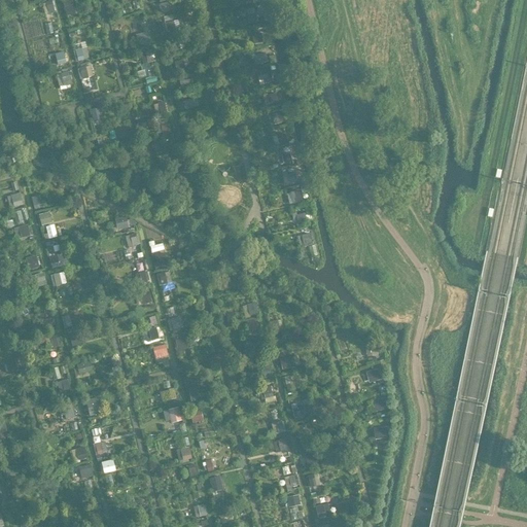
[(74,14),(70,0),(65,0),(63,1),(67,16),(74,14)]
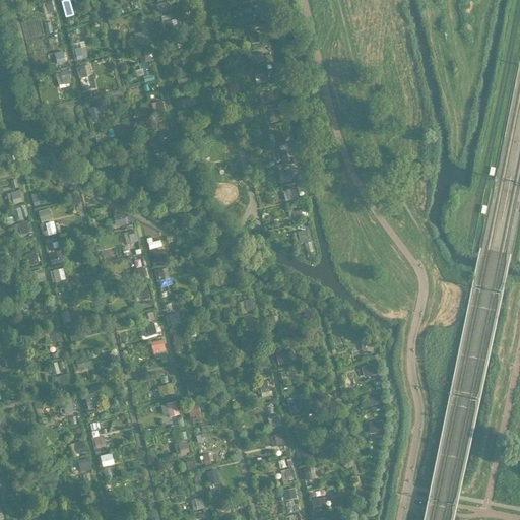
[(54,13),(51,1),(45,2),(48,14),(54,13)]
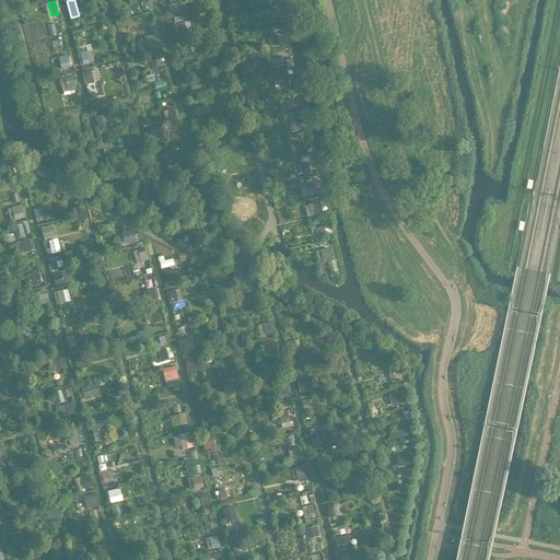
[(179,11),(177,3),(168,6),(171,13),(179,11)]
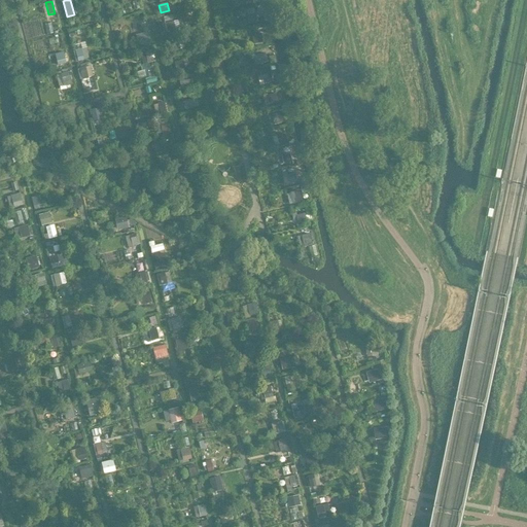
[(257,22),(255,13),(247,15),(249,24),(257,22)]
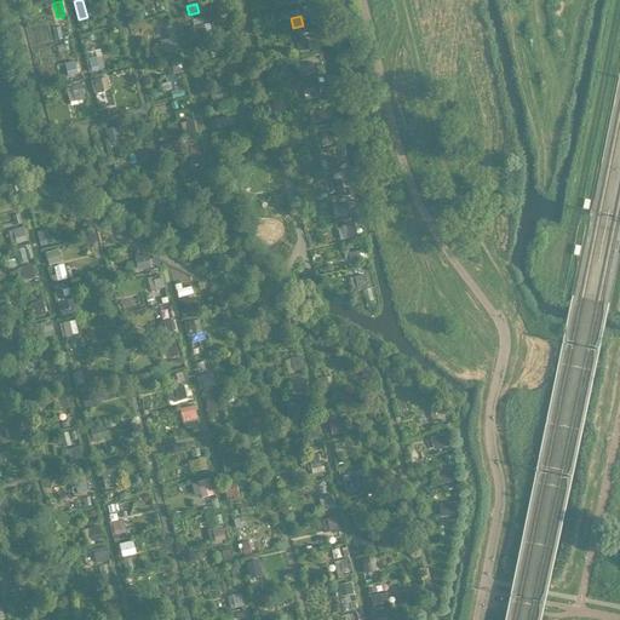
[(205,36),(202,27),(193,29),(195,39),(205,36)]
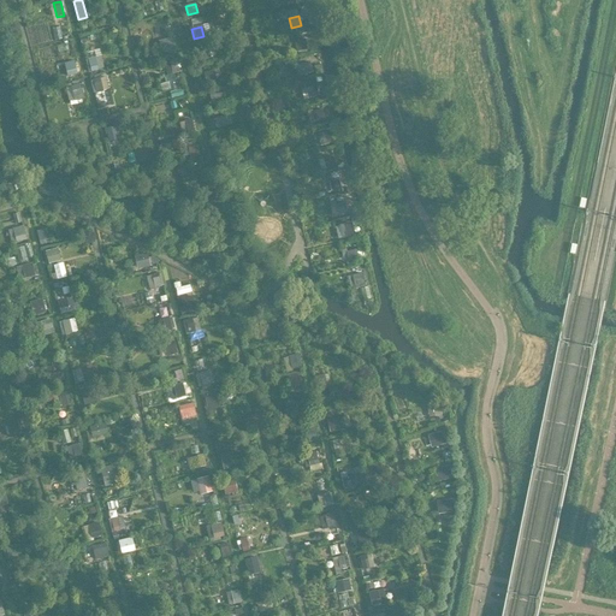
[(176,48),(173,39),(171,40),(170,39),(158,41),(161,53),(173,51),(173,49),(176,48)]
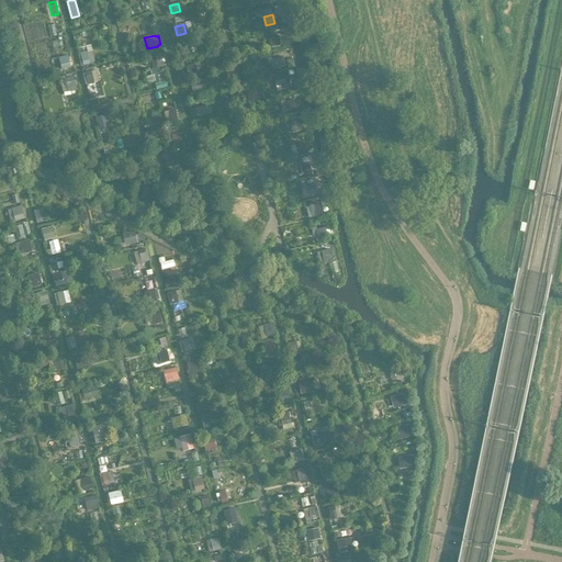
[(280,45),(278,36),(269,38),(271,47),(280,45)]
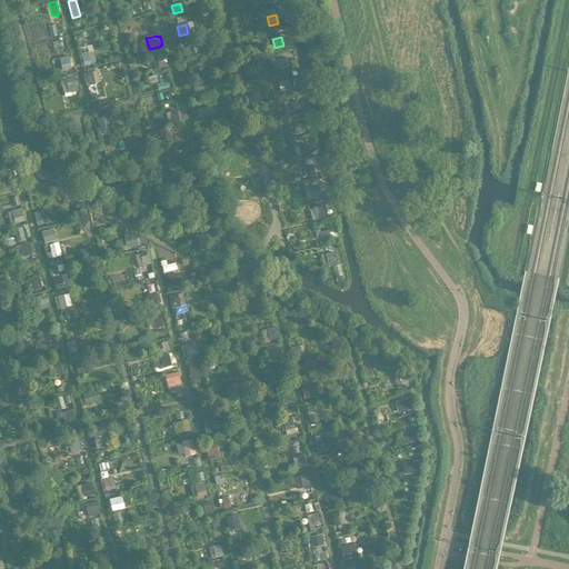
[(96,63),(91,46),(79,49),(83,67),(96,63)]
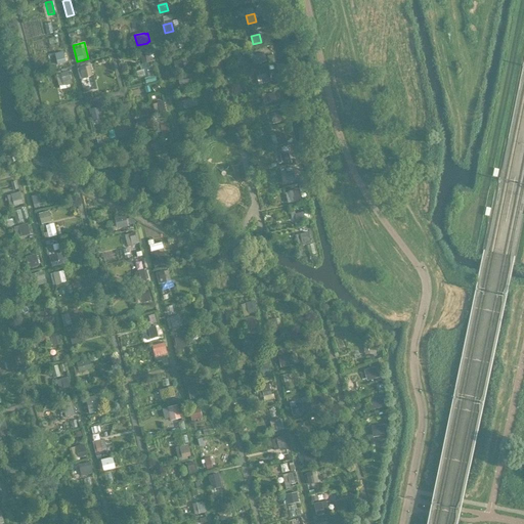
[(178,50),(176,42),(168,44),(170,52),(178,50)]
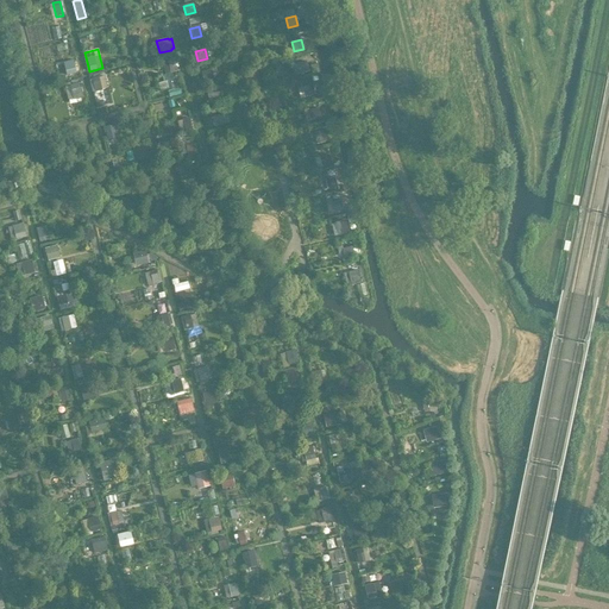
[(179,69),(176,60),(174,60),(168,61),(162,63),(164,74),(177,71),(176,70),(179,69)]
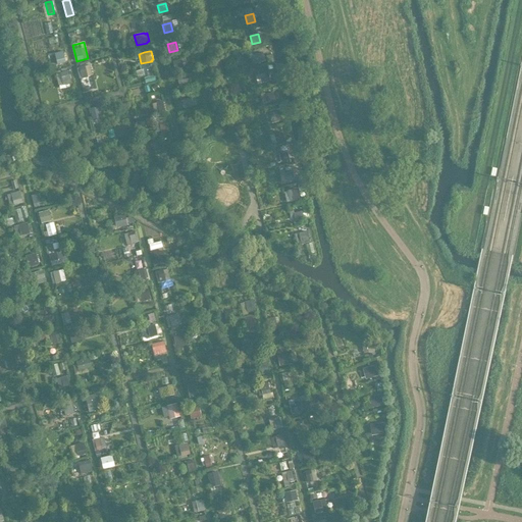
[(66,63),(63,52),(57,53),(60,65),(66,63)]
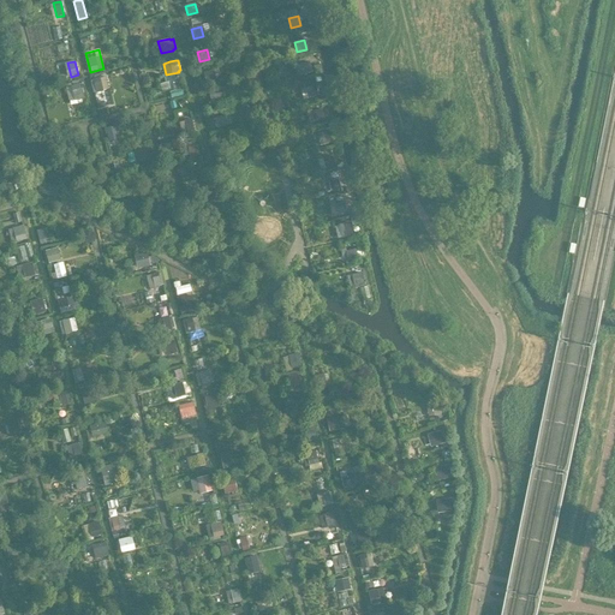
[(312,72),(310,63),(300,65),(303,75),(312,72)]
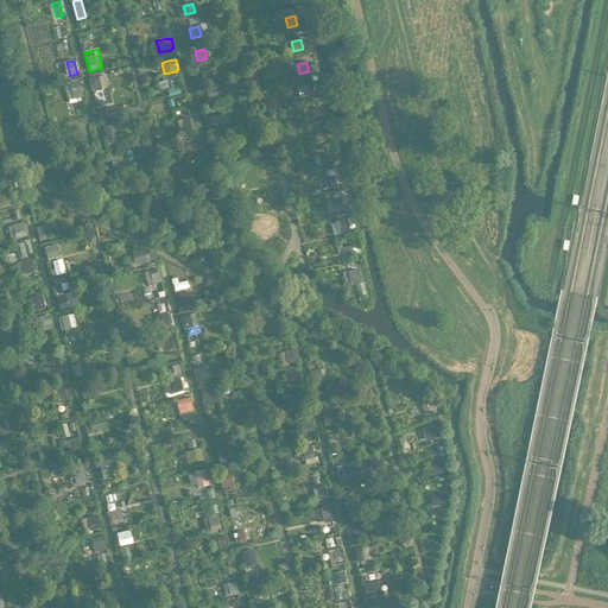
[(213,80),(210,70),(201,73),(203,82),(213,80)]
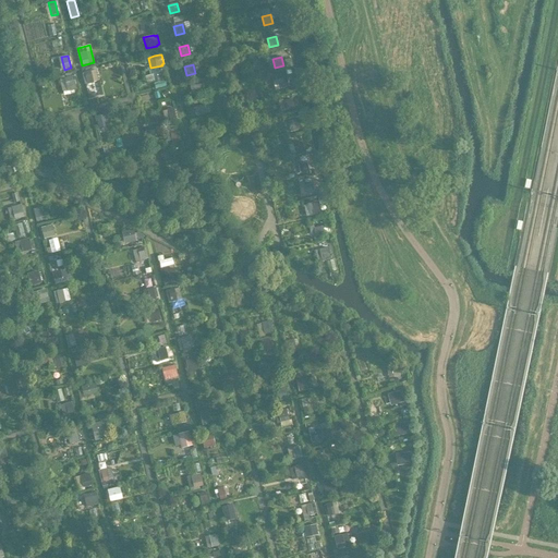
[(557,64),(541,150),(542,150),(547,125),(557,69),(557,64)]
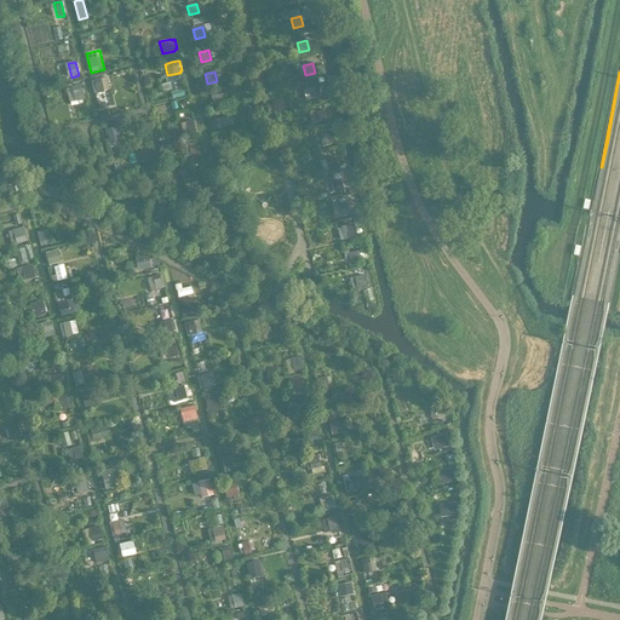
[(104,92),(101,79),(93,80),(97,95),(104,92)]
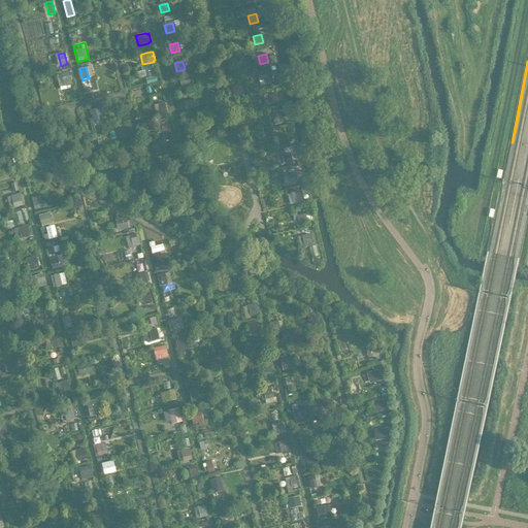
[(71,85),(69,72),(60,74),(63,87),(71,85)]
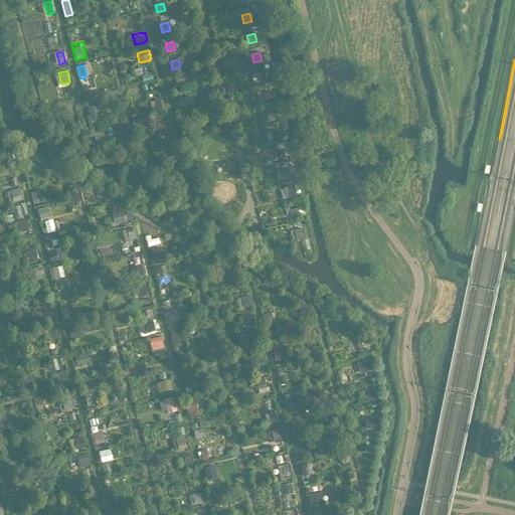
[(265,72),(252,75),(254,82),(267,79),(265,72)]
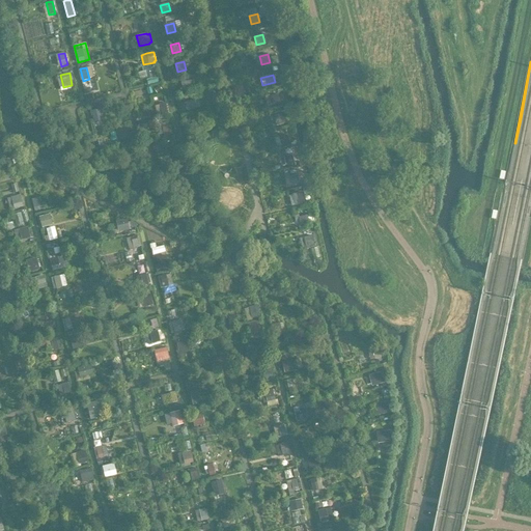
[(190,88),(188,81),(180,82),(183,90),(190,88)]
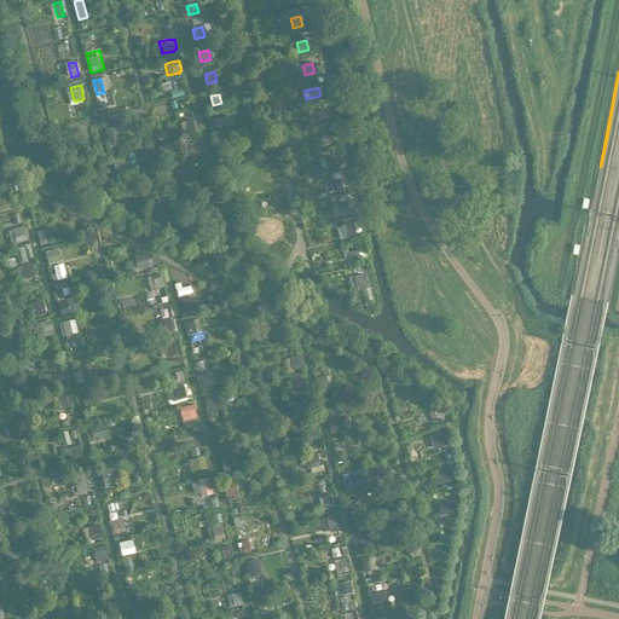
[(327,120),(324,110),(314,113),(317,122),(327,120)]
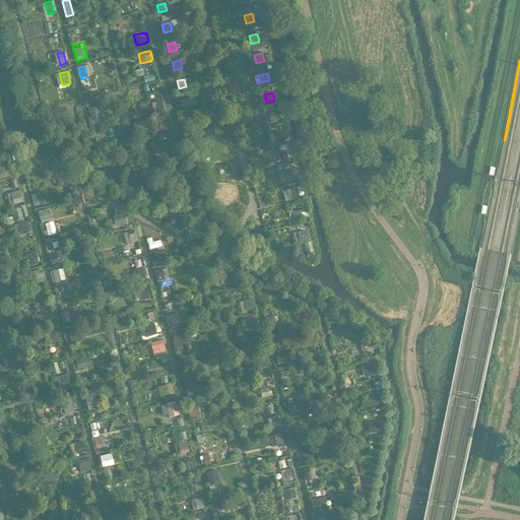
[(191,107),(189,99),(182,101),(184,109),(191,107)]
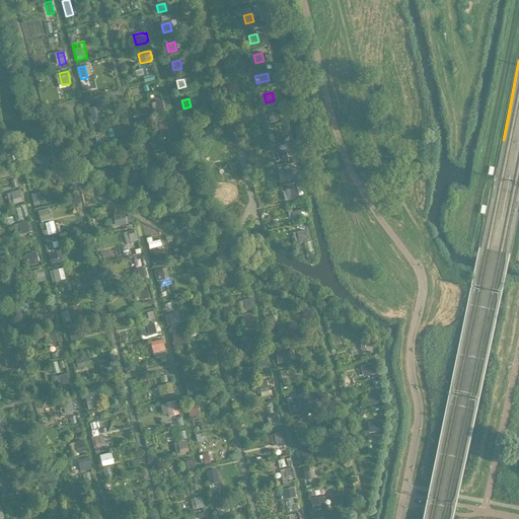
[(165,110),(163,102),(161,102),(160,101),(155,102),(157,113),(163,112),(163,110),(165,110)]
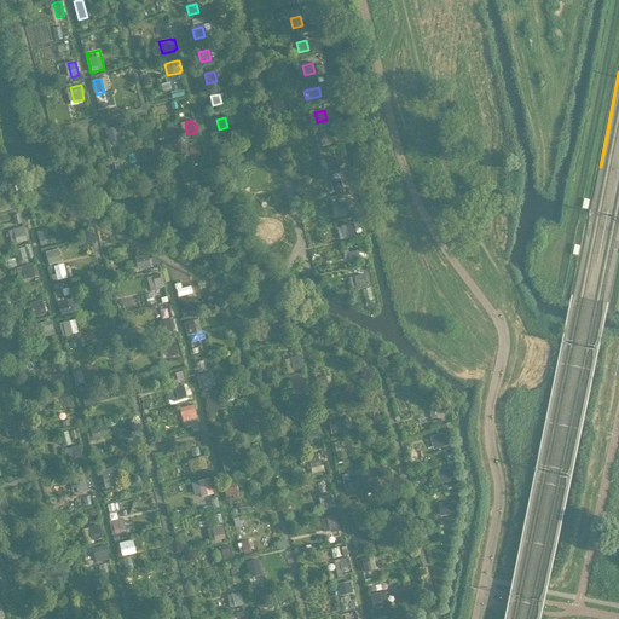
[(333,143),(330,133),(320,136),(323,145),(333,143)]
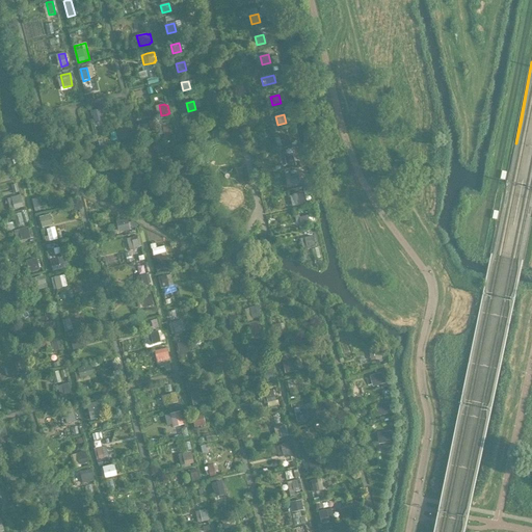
[(201,128),(198,120),(190,122),(192,130),(201,128)]
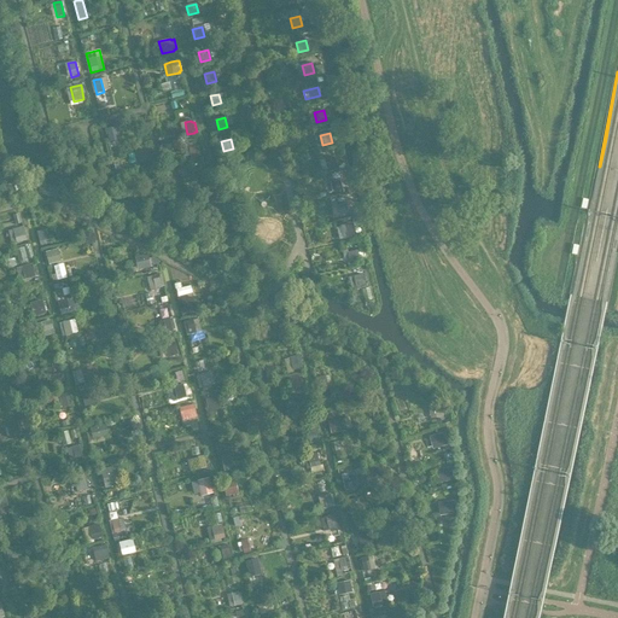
[(200,157),(197,143),(187,145),(191,159),(200,157)]
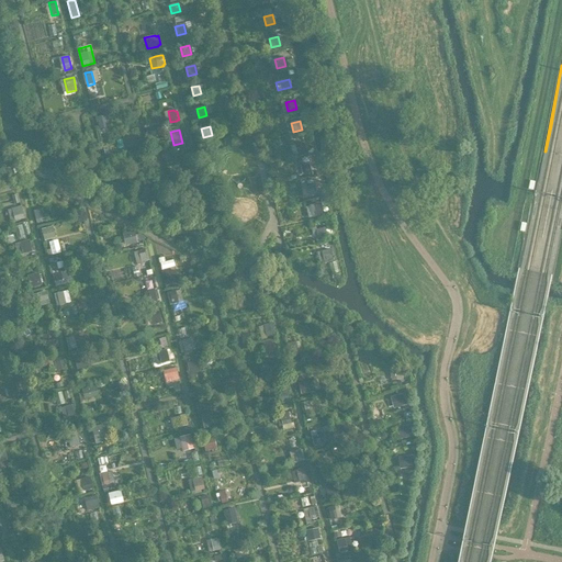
[(306,150),(304,143),(296,145),(299,153),(306,150)]
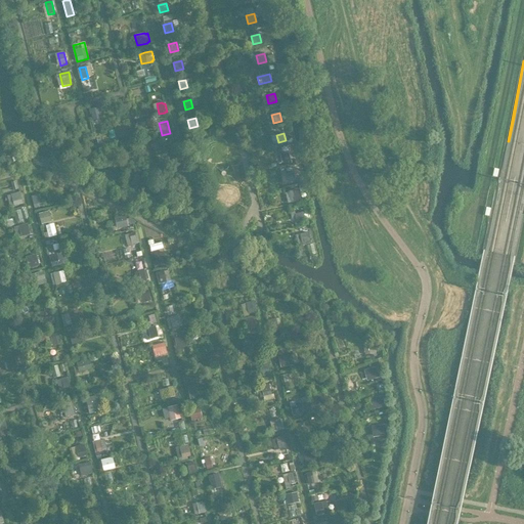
[(291,161),(289,154),(281,155),(284,163),(291,161)]
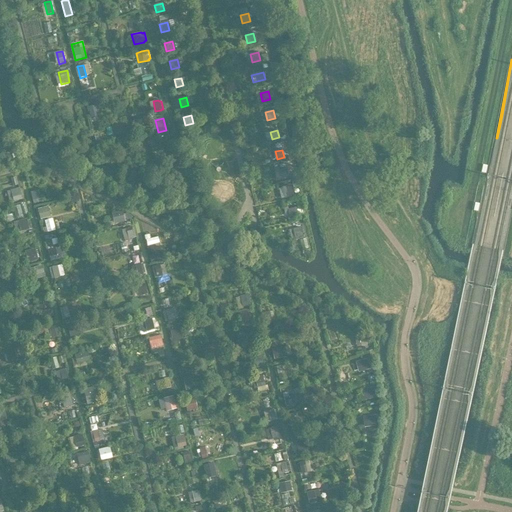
[(54,167),(55,159),(31,154),(30,161),(54,167)]
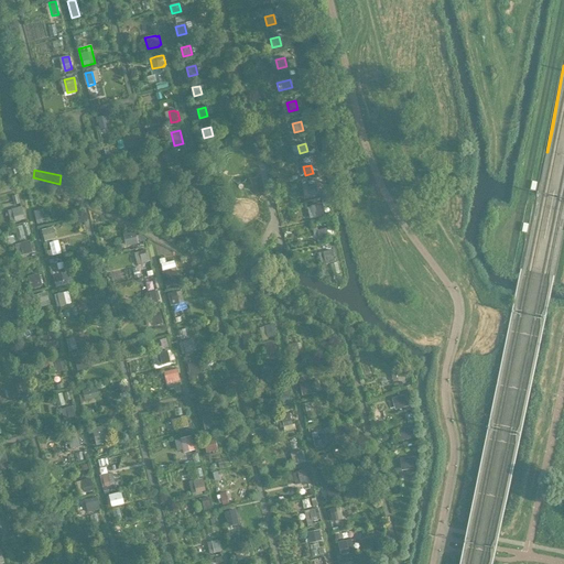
[(318,194),(316,186),(308,187),(310,196),(318,194)]
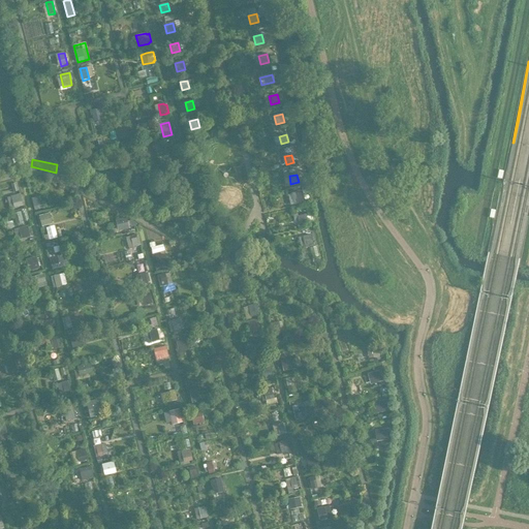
[(302,192),(293,194),(296,204),(304,203),(302,192)]
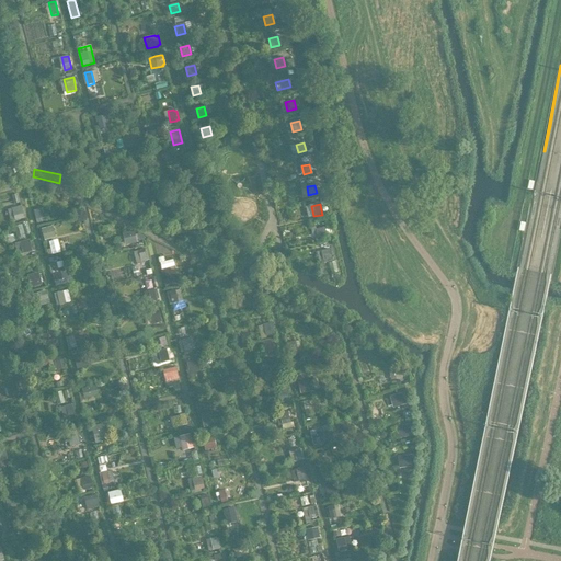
[(23,218),(21,206),(11,208),(14,220),(23,218)]
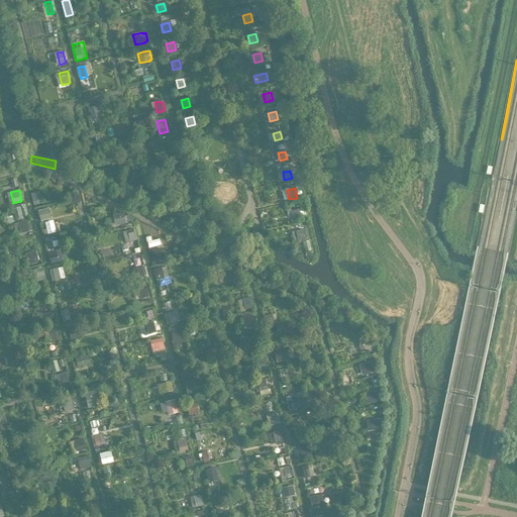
[(41,204),(38,192),(30,194),(33,205),(41,204)]
